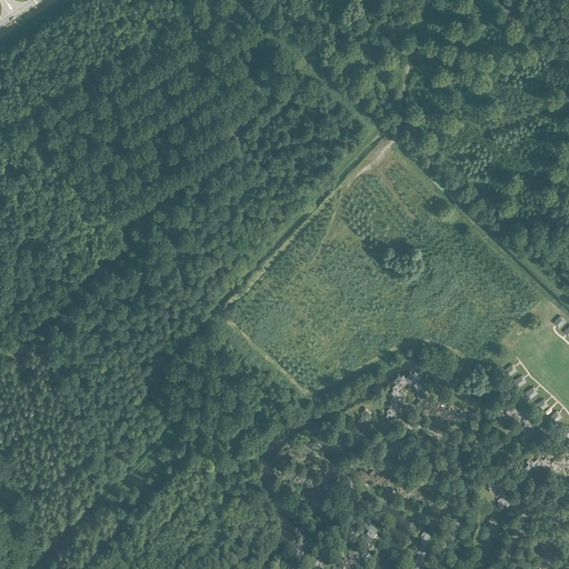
[(406,378),(409,381),(411,383),(412,382),(411,381),(412,380),(416,383),(417,383),(419,380),(421,378),(415,372),(412,375),(409,375),(406,378)]
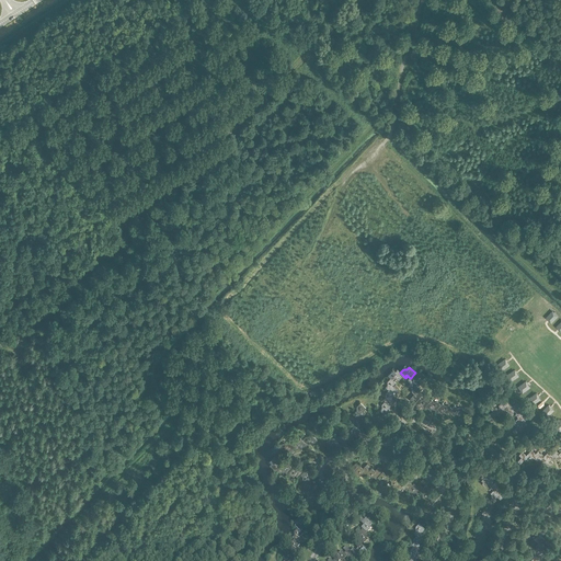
[(391,373),(388,376),(390,378),(393,381),(393,380),(395,380),(393,379),(395,377),(399,380),(403,376),(400,373),(397,370),(395,373),(391,373)]
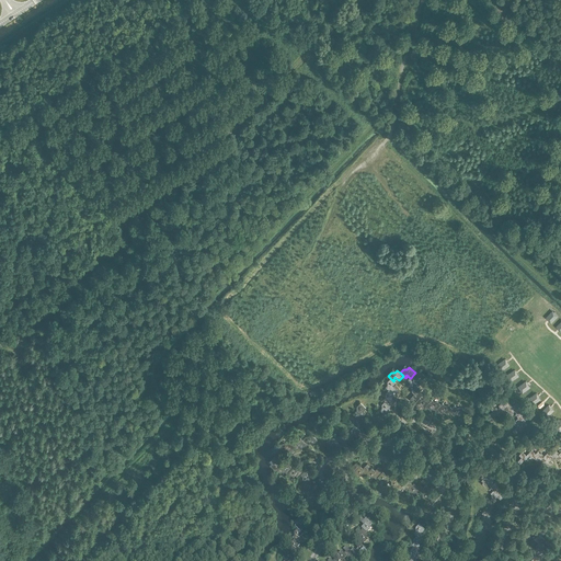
[(410,378),(408,380),(409,381),(410,380),(411,382),(408,386),(413,390),(416,386),(419,385),(416,382),(416,378),(413,375),(411,378),(410,378)]
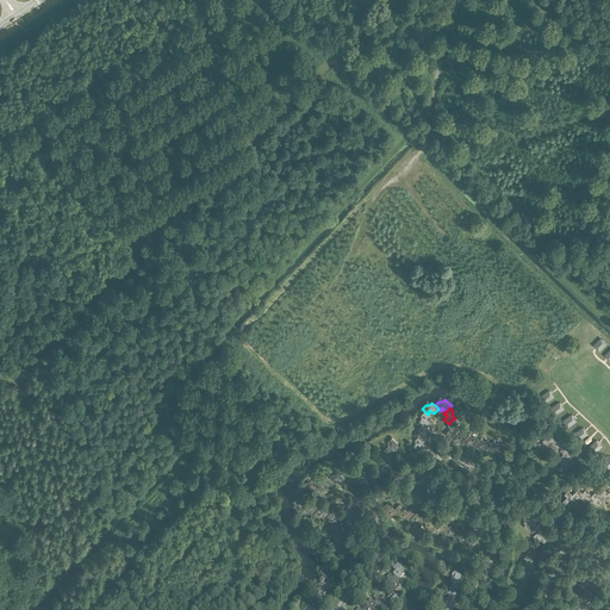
[(419,421),(419,422),(422,424),(425,428),(425,427),(428,425),(430,428),(434,425),(430,422),(427,418),(429,417),(429,418),(430,417),(428,414),(428,415),(424,411),(421,415),(421,419),(419,421)]
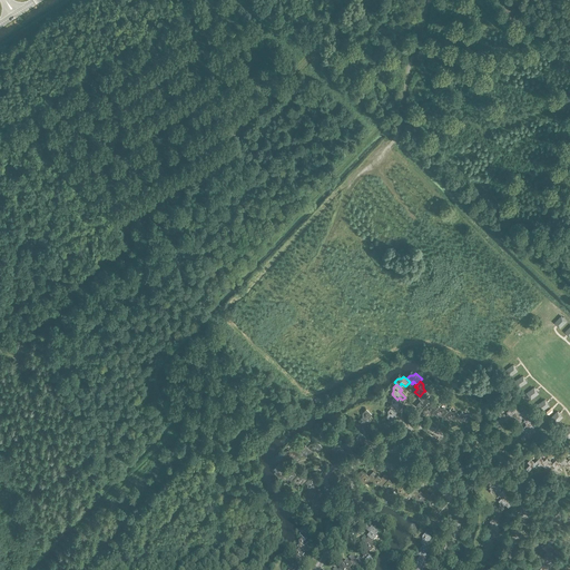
[(420,396),(418,397),(419,399),(420,397),(422,400),(419,403),(421,405),(423,408),(426,404),(429,401),(428,400),(426,395),(423,392),(420,396)]
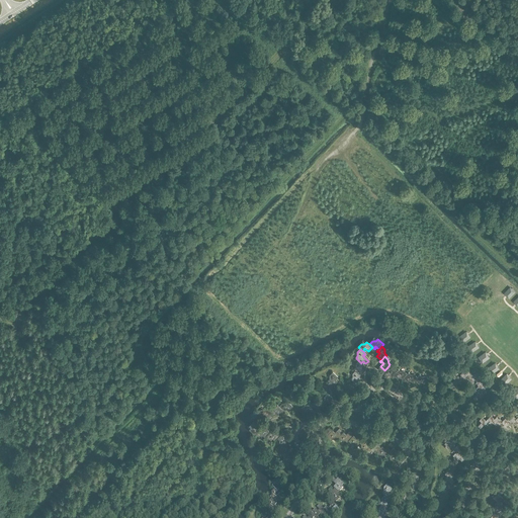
[(355,367),(354,368),(355,370),(359,374),(359,373),(363,369),(360,366),(362,365),(363,366),(364,365),(361,362),(361,363),(358,360),(356,363),(355,363),(355,367)]
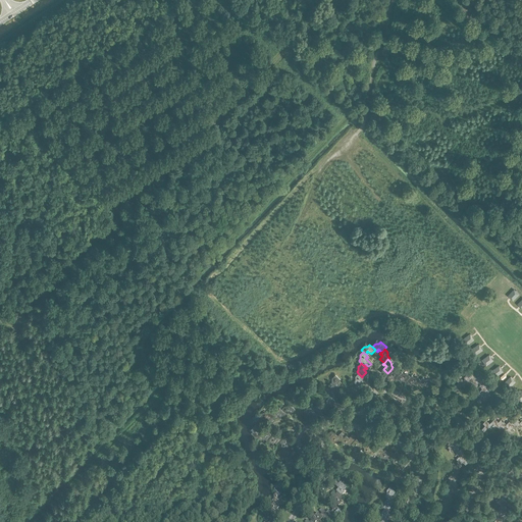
[(387,373),(384,375),(389,380),(393,376),(394,378),(393,379),(394,380),(397,378),(397,377),(399,375),(396,372),(393,372),(390,370),(387,373)]
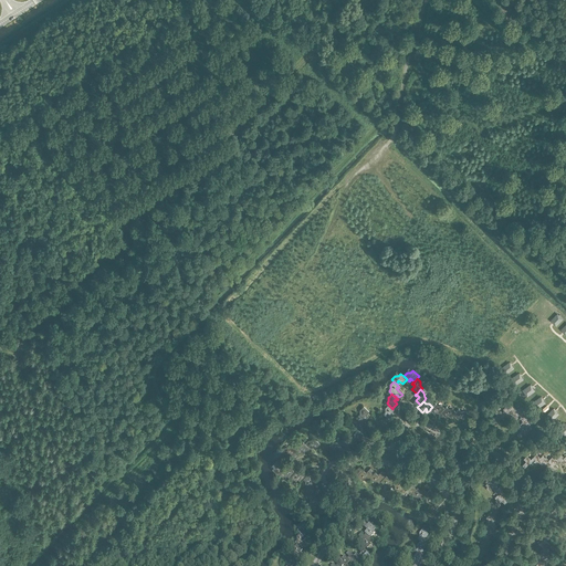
[(432,407),(430,409),(430,410),(435,415),(438,410),(439,412),(439,413),(440,415),(441,413),(441,412),(444,409),(444,408),(441,406),(438,406),(436,404),(432,407)]
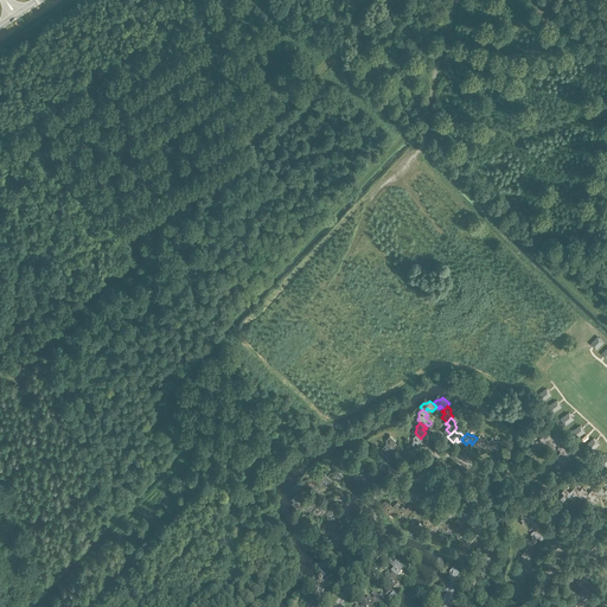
[(413,441),(411,443),(417,449),(417,451),(422,445),(419,441),(421,440),(421,441),(422,440),(421,438),(421,439),(416,434),(413,438),(413,441)]
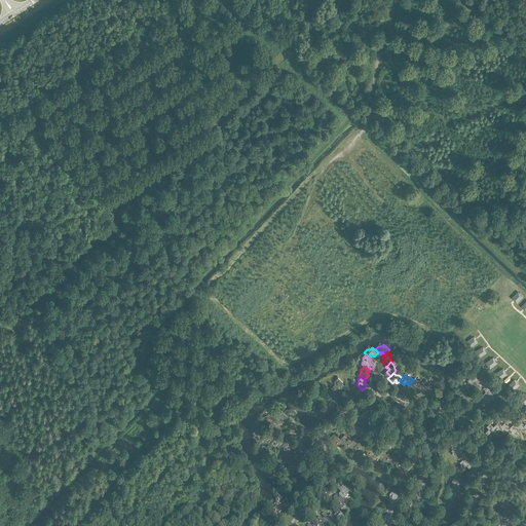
[(471,383),(470,385),(471,387),(474,384),(478,387),(480,385),(476,382),(478,379),(475,376),(472,380),(470,378),(467,380),(468,381),(471,383)]
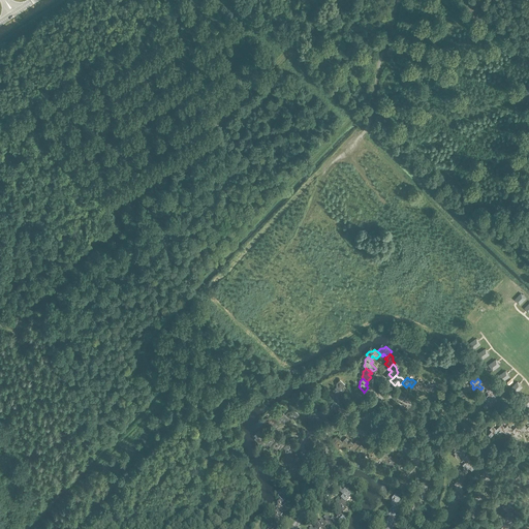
[(340,394),(341,394),(344,390),(341,386),(343,384),(344,385),(345,384),(340,379),(337,383),(337,386),(335,389),(336,391),(340,394)]
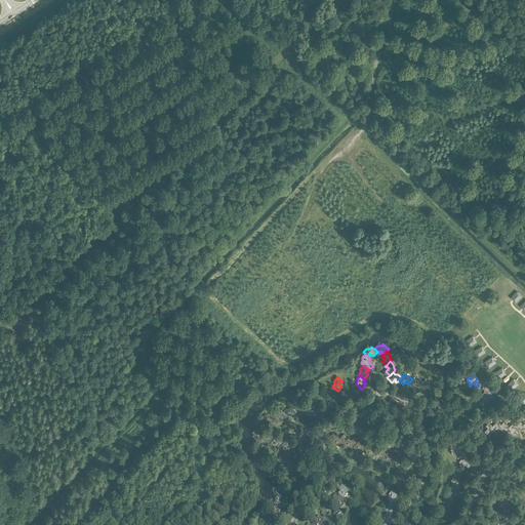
[(412,379),(409,382),(409,384),(413,388),(416,384),(417,386),(416,387),(418,388),(420,386),(420,385),(422,382),(422,381),(419,379),(416,379),(414,377),(412,378),(412,379)]
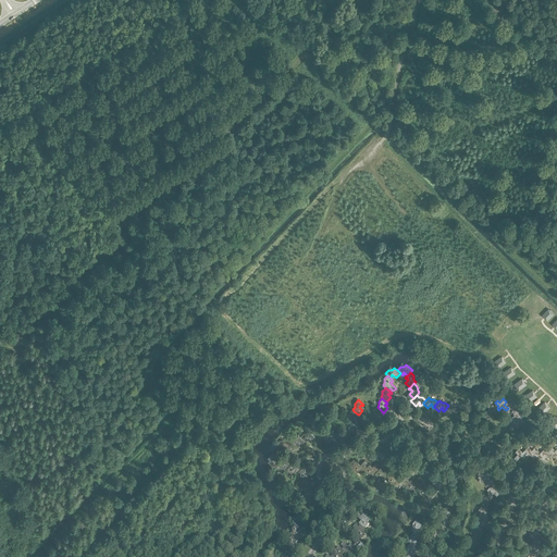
[(517,409),(514,406),(516,404),(512,400),(509,404),(506,401),(504,405),(508,408),(506,410),(508,411),(510,408),(512,410),(515,412),(517,409)]
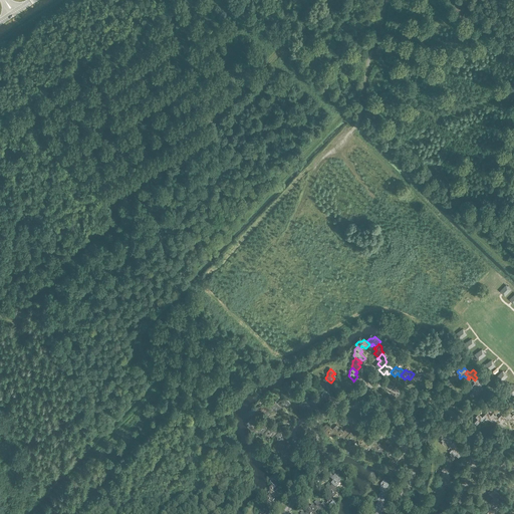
[(414,374),(412,376),(412,377),(416,381),(419,377),(420,379),(419,380),(421,381),(425,376),(422,373),(419,373),(417,371),(414,373),(414,374)]
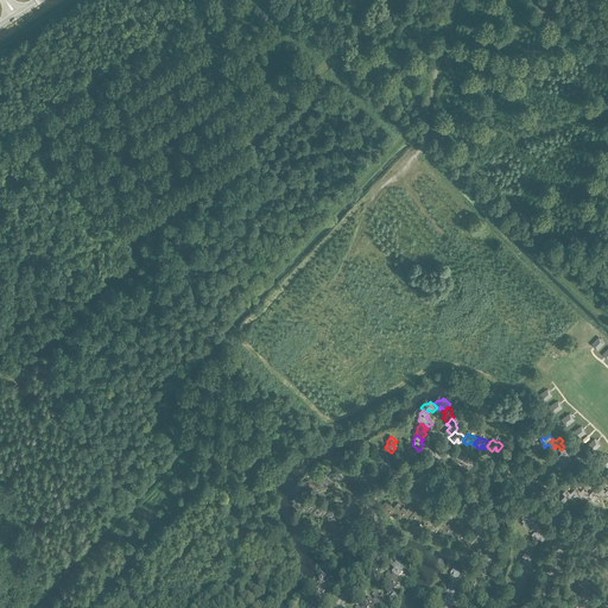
[(542,441),(539,443),(534,439),(531,443),(534,445),(530,450),(533,453),(537,448),(540,451),(543,449),(540,448),(543,445),(544,443),(542,441)]
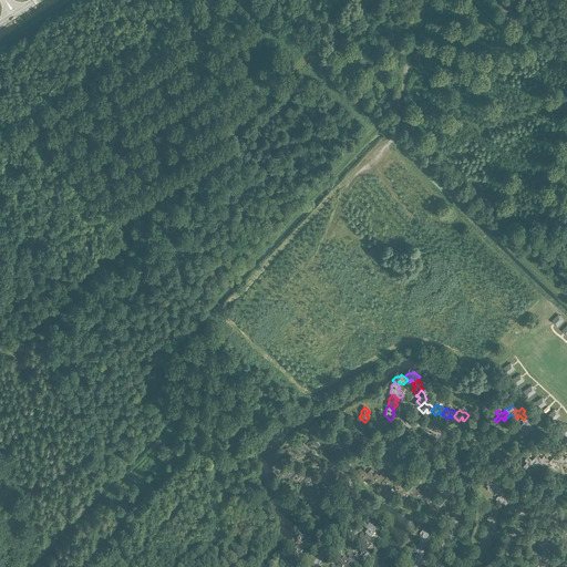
[(524,420),(522,418),(521,420),(524,422),(519,426),(521,428),(523,429),(526,425),(528,428),(532,424),(528,421),(531,418),(527,415),(526,416),(524,420)]
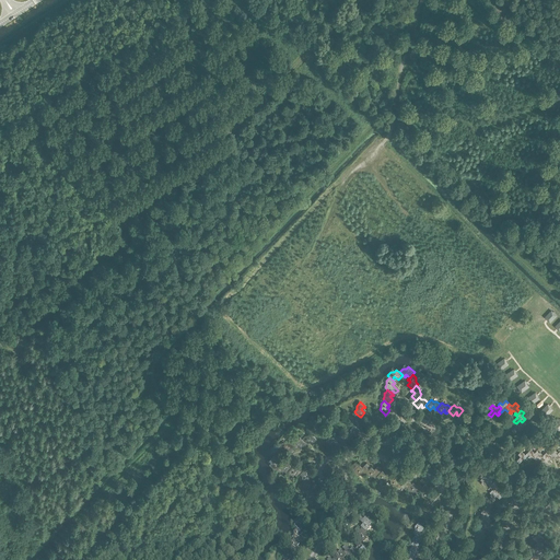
[(351,422),(353,426),(354,426),(357,428),(361,423),(358,420),(360,418),(361,419),(362,418),(361,417),(360,417),(356,413),(352,417),(353,420),(351,422)]
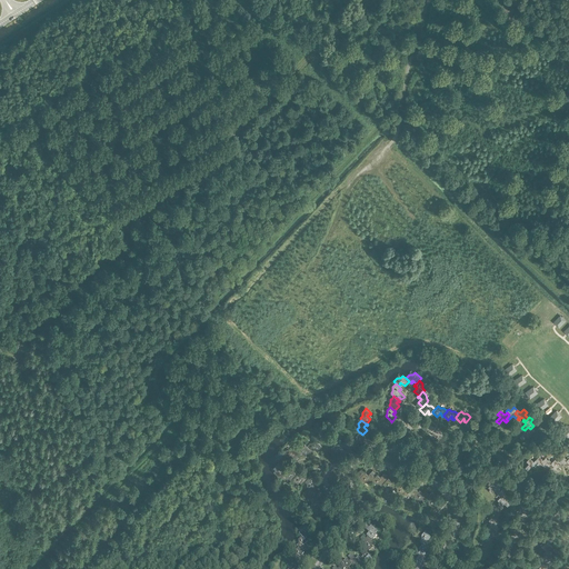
[(522,429),(520,430),(523,433),(520,437),(522,440),(527,436),(529,439),(532,435),(528,431),(530,429),(528,427),(525,430),(522,429)]
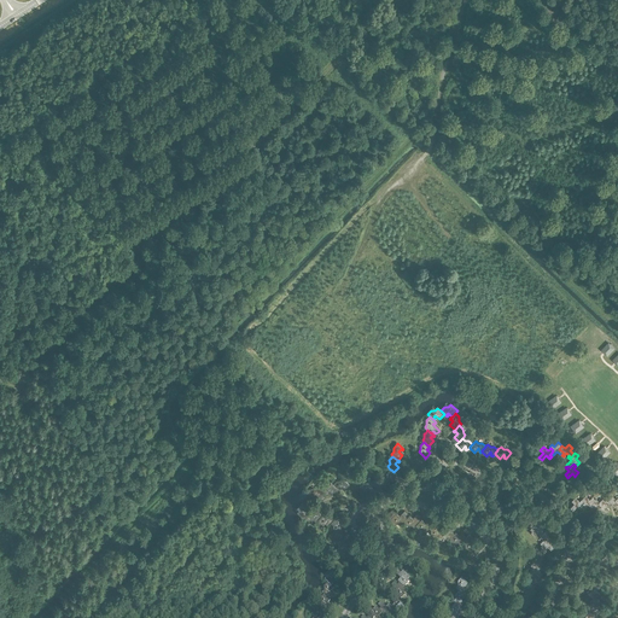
[(391,470),(390,470),(386,473),(388,477),(385,479),(389,483),(391,485),(396,481),(392,477),(395,474),(396,476),(397,474),(394,472),(391,470)]
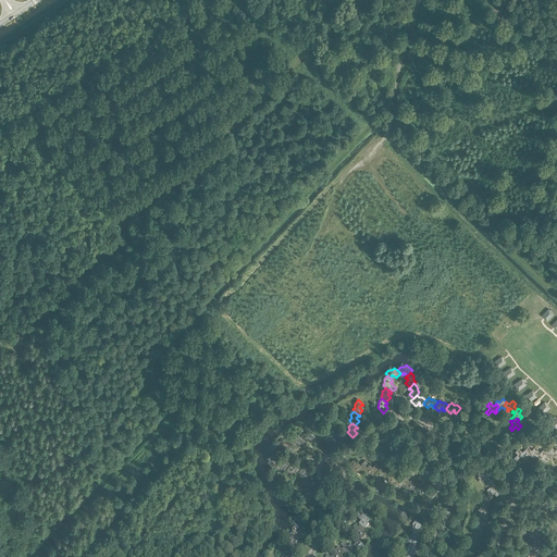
[(338,431),(335,434),(339,438),(341,440),(342,438),(341,437),(342,436),(346,440),(350,435),(347,432),(344,429),(342,431),(338,431)]
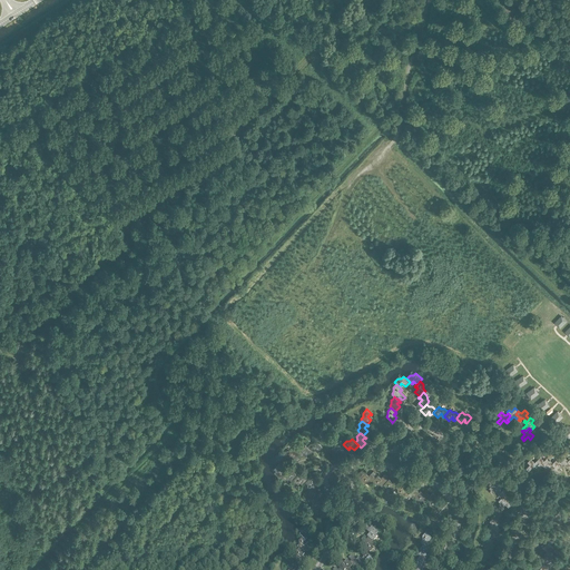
[(307,446),(307,448),(312,451),(311,451),(313,453),(314,451),(313,451),(314,449),(315,450),(317,452),(322,448),(316,441),(314,443),(311,443),(307,446)]
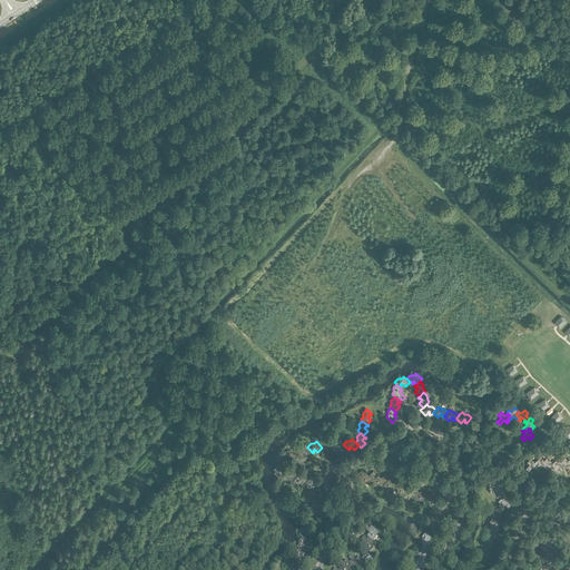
[(343,444),(341,443),(340,445),(335,445),(332,449),(337,454),(338,453),(337,452),(340,450),(343,453),(347,449),(343,444)]
